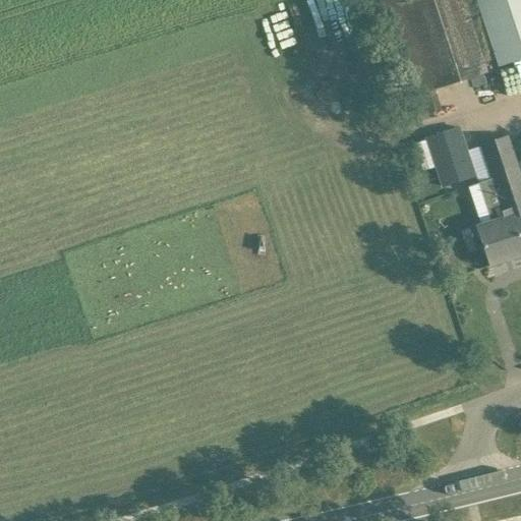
[(416,117),(420,115),(430,112),(442,109),(436,91),(487,72),(488,72),(485,64),(464,0),(384,0),(379,2),(416,117)]
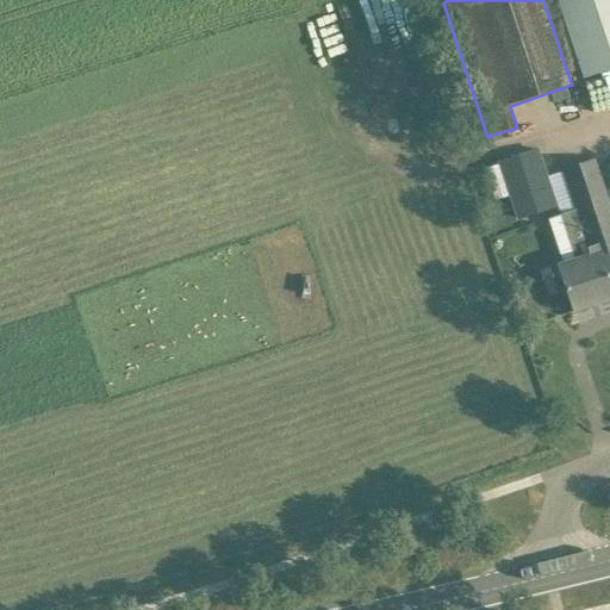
[(609,0),(556,0),(583,79),(609,69),(609,0)]
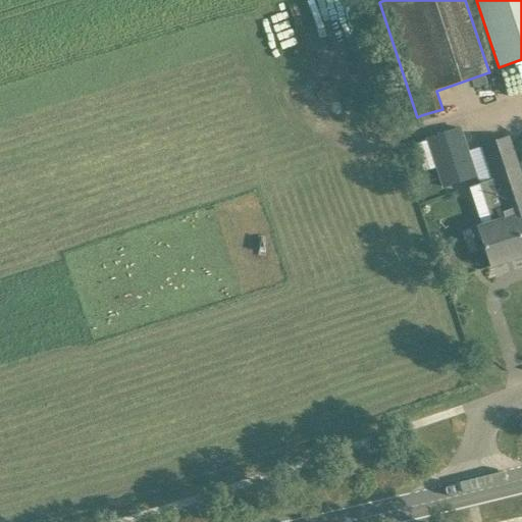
[(481,77),(472,81),(475,90),(484,87),(481,77)]
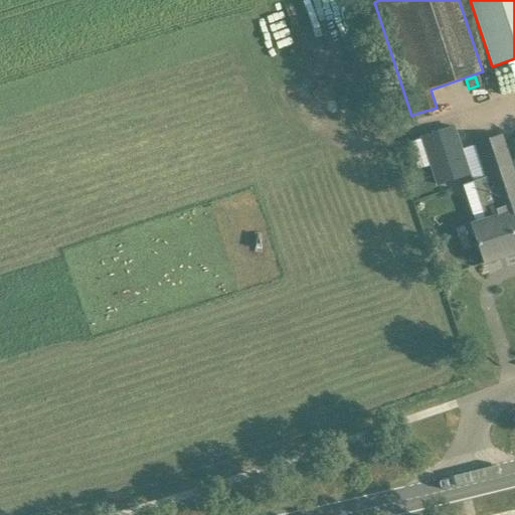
[(438,184),(439,184),(469,174),(453,126),(422,137),(421,137),(438,184)]
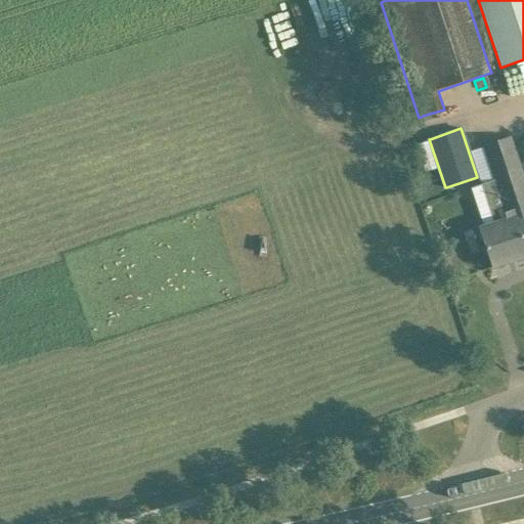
[(523,256),(523,176),(511,137),(483,145),(494,180),(481,184),(494,223),(479,228),(492,267),(523,256)]
